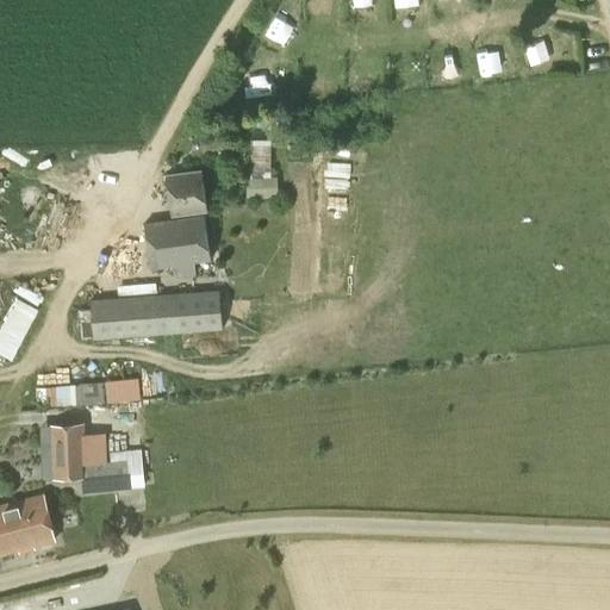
[(377,0),(352,0),(353,12),(378,11),(377,0)]
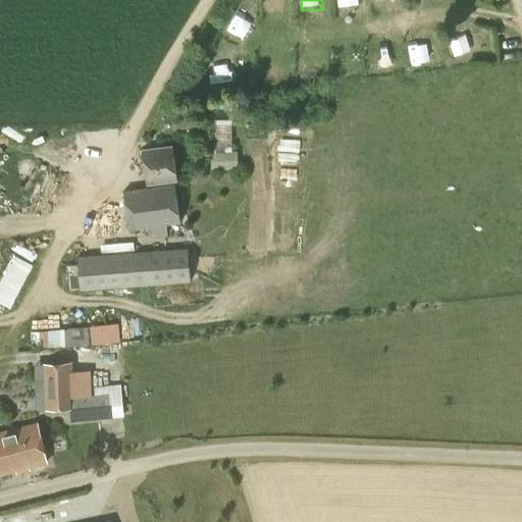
[(347,0),(348,10),(366,9),(365,0),(347,0)]
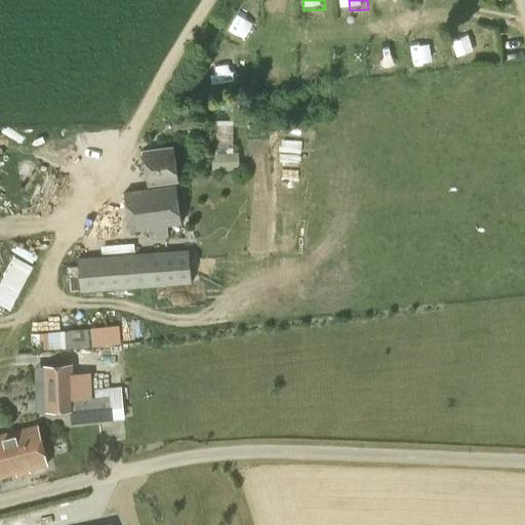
[(145,166),(174,162),(172,146),(143,150),(145,166)]
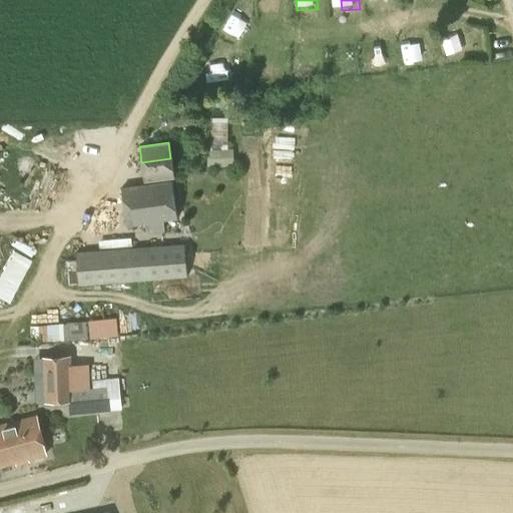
[(232,148),(206,149),(207,167),(233,166),(232,148)]
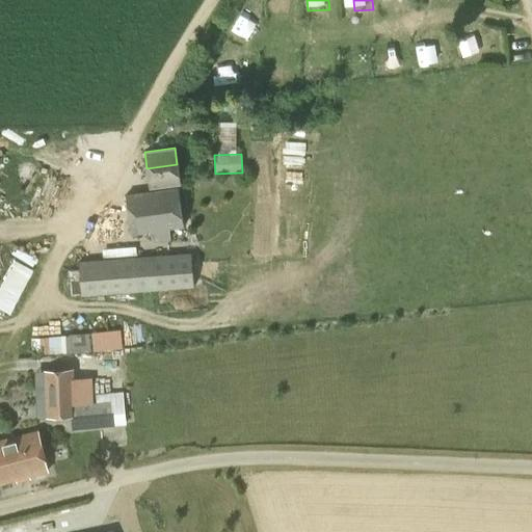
[(177,164),(147,168),(150,186),(179,182),(177,164)]
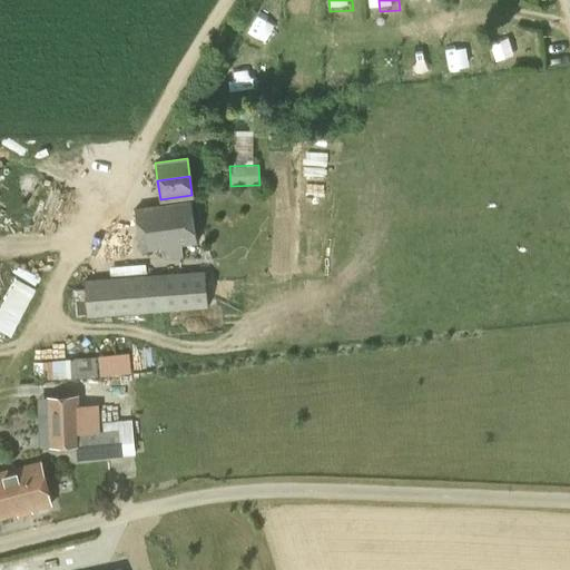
[(140,252),(197,243),(190,200),(135,208),(140,252)]
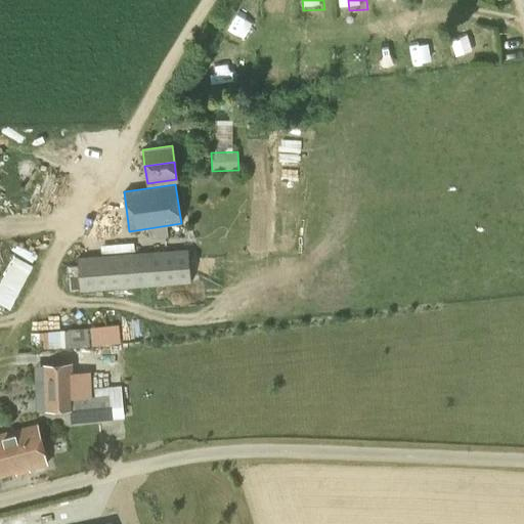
[(80,292),(190,282),(188,250),(78,258),(80,292)]
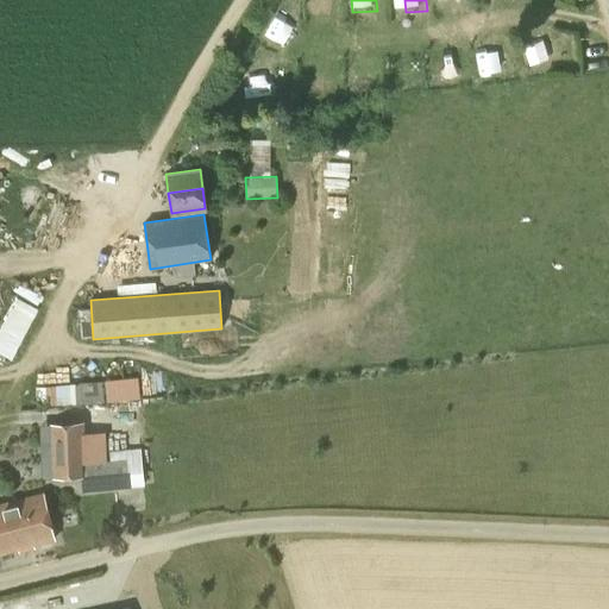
[(16,295),(0,325),(0,350),(11,357),(37,306),(16,295)]
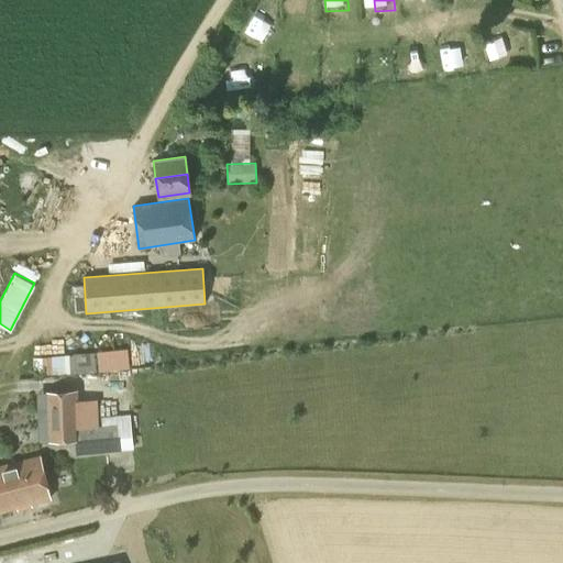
[(96,348),(97,368),(129,366),(128,345),(96,348)]
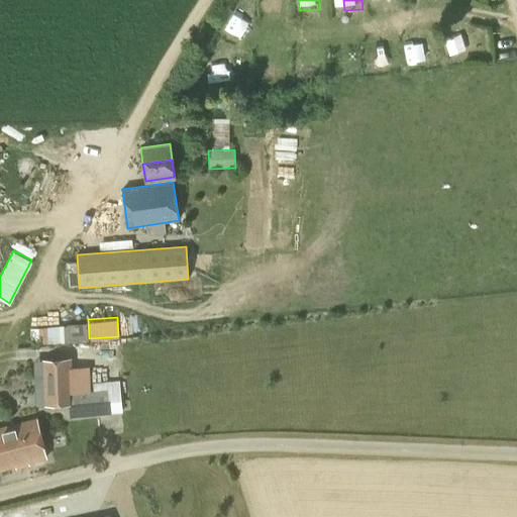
[(71,393),(70,373),(43,374),(45,404),(69,403),(70,418),(109,413),(107,390),(71,393)]
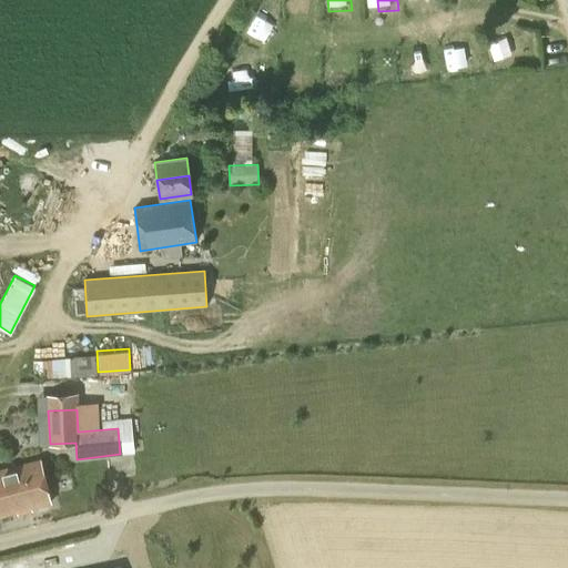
[(0,515),(51,501),(40,459),(0,469),(0,515)]
